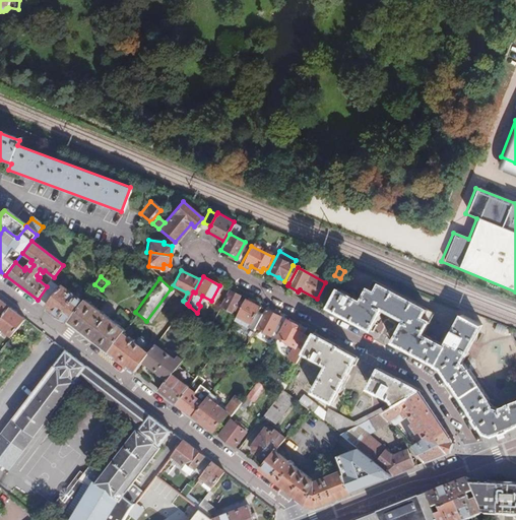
[(335,288),(325,308),(350,322),(351,320),(369,330),(370,329),(373,330),(375,325),(373,324),(378,314),(383,316),(385,311),(398,317),(398,318),(396,323),(400,325),(395,335),(393,334),(390,339),(392,340),(392,342),(411,352),(410,353),(434,366),(435,365),(438,366),(449,384),(469,371),(467,368),(467,364),(462,365),(460,361),(479,325),(460,314),(443,345),(436,341),(433,335),(429,337),(421,333),(432,313),(371,279),(360,301),(352,298),(350,291),(345,294),(335,288)]
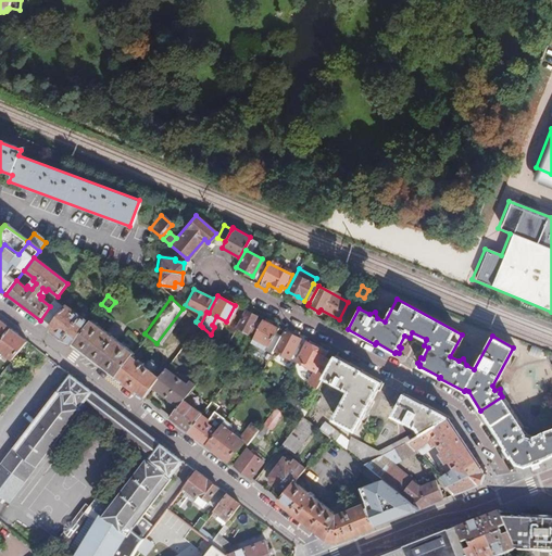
[(50,306),(40,320),(72,344),(88,324),(67,307),(65,310),(54,301),(50,306)]
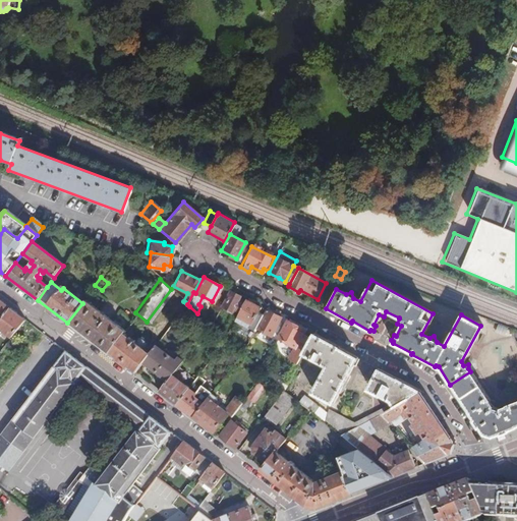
[(235,313),(240,302),(236,300),(239,295),(230,291),(219,311),(227,316),(230,310),(235,313)]
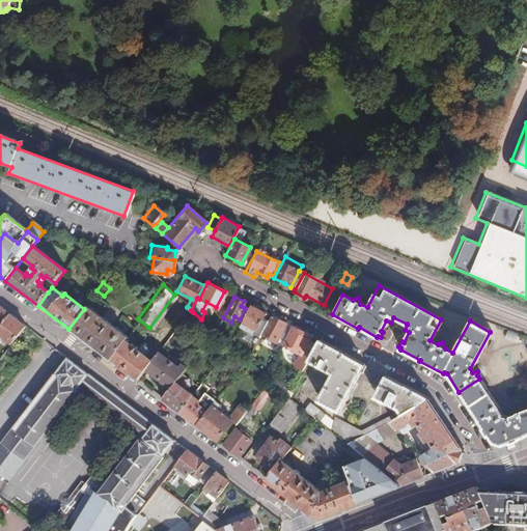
[(257,336),(266,319),(261,316),(265,312),(250,305),(247,309),(245,308),(240,319),(241,320),(239,326),(257,336)]
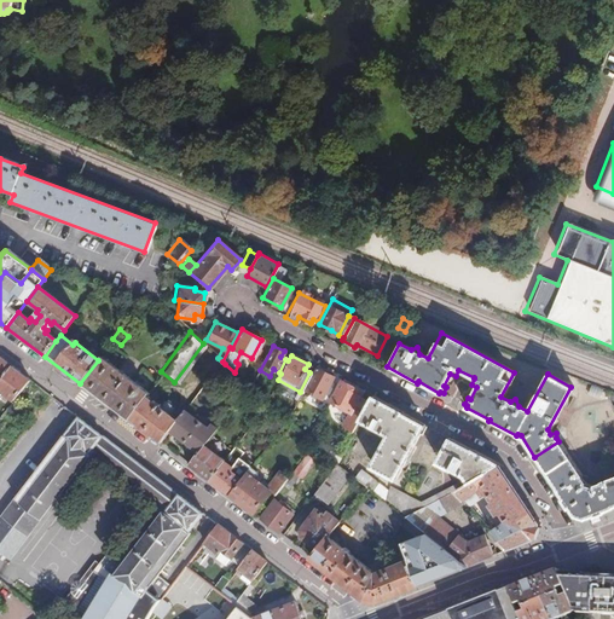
[(98,360),(80,383),(91,392),(96,397),(127,420),(143,397),(145,393),(99,357),(98,360)]
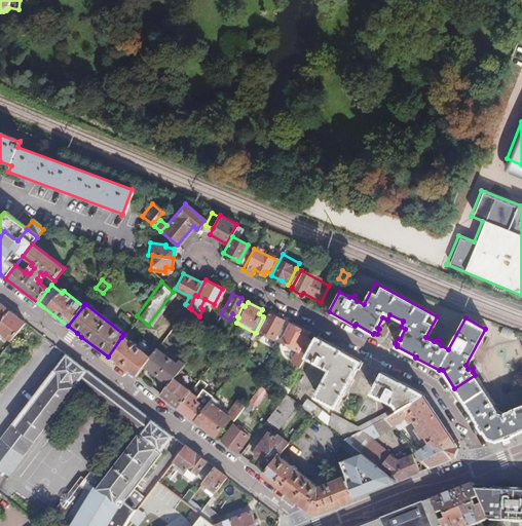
[(23,324),(0,305),(0,333),(9,340),(23,324)]
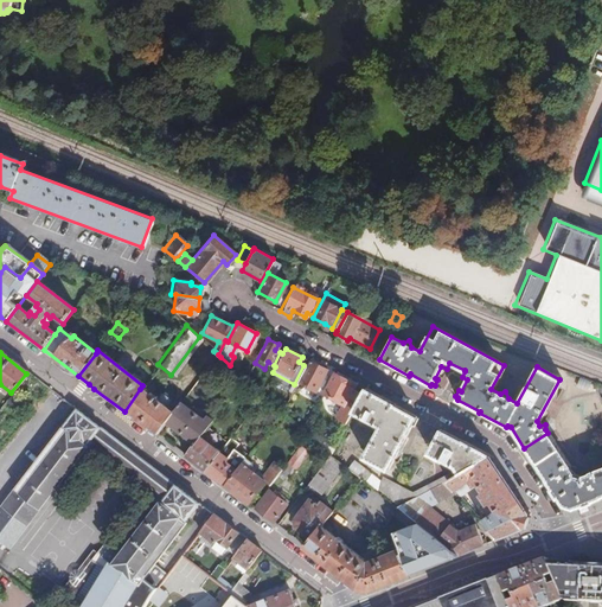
[(216,352),(205,366),(210,371),(221,357),(218,355),(216,352)]
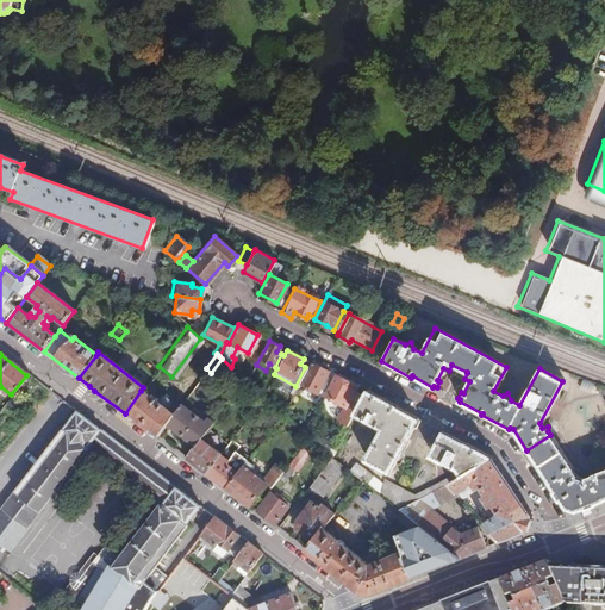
[(328,371),(311,362),(299,384),(316,393),(328,371)]
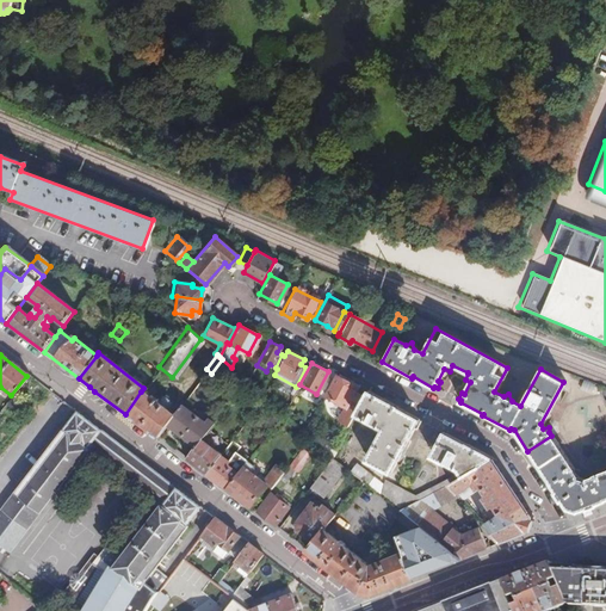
[(356,387),(333,375),(322,395),(344,408),(352,392),(356,387)]
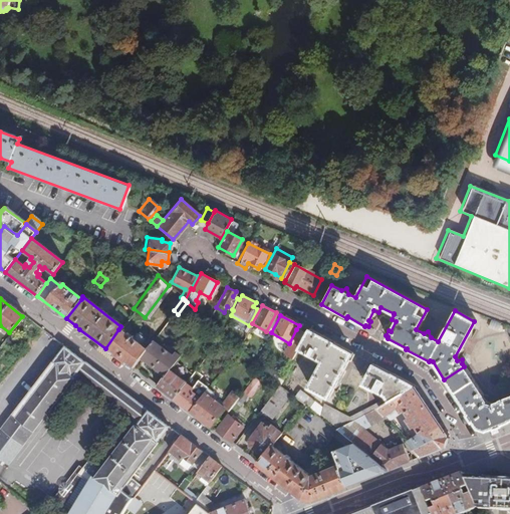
[(118,329),(105,348),(132,368),(140,358),(146,350),(140,345),(143,342),(142,340),(136,335),(132,339),(118,329)]
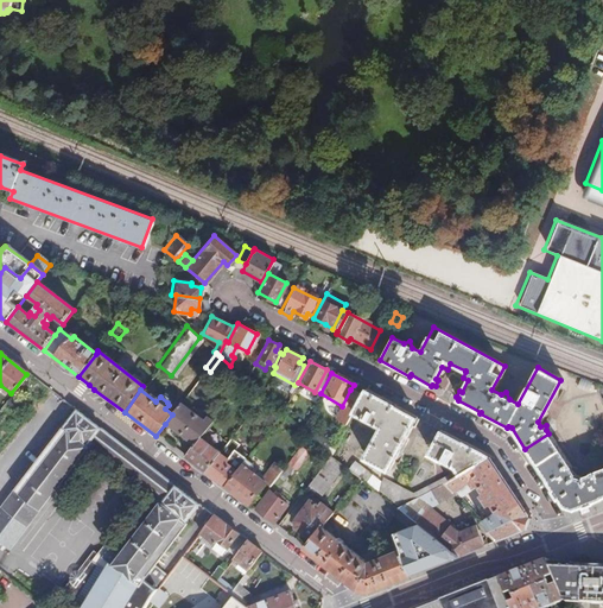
[(361,396),(350,390),(342,406),(336,419),(346,424),(353,412),(361,396)]
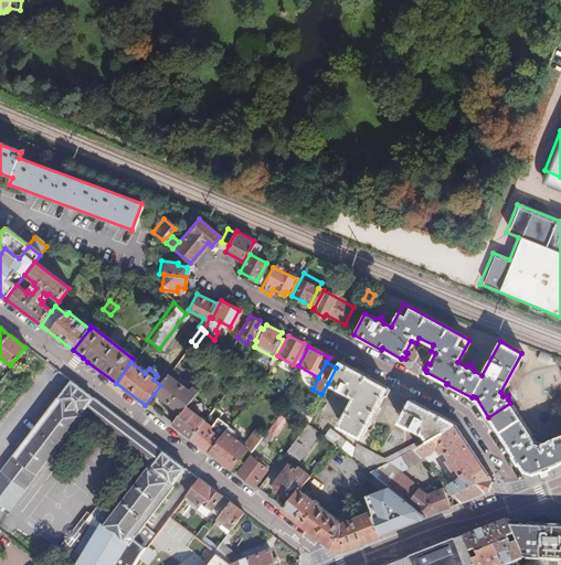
[(336,368),(328,383),(340,390),(340,395),(345,393),(351,396),(337,425),(358,436),(380,395),(382,397),(387,391),(383,388),(384,387),(364,377),(364,375),(339,362),(336,368)]
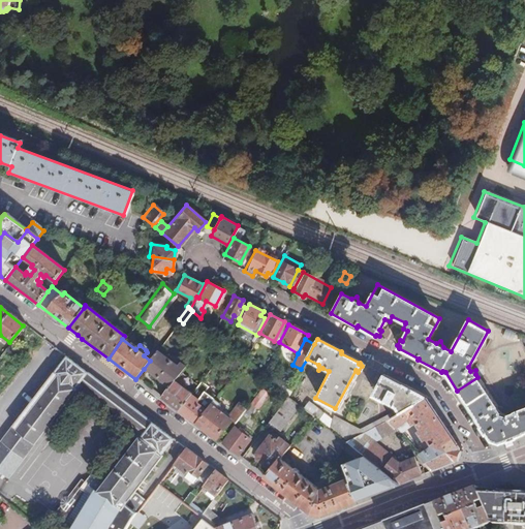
[(524,351),(524,352),(524,354),(524,408),(514,412),(510,411),(508,417),(500,416),(498,412),(499,411),(500,407),(497,407),(482,384),(460,398),(489,442),(498,445),(524,434),(524,351)]
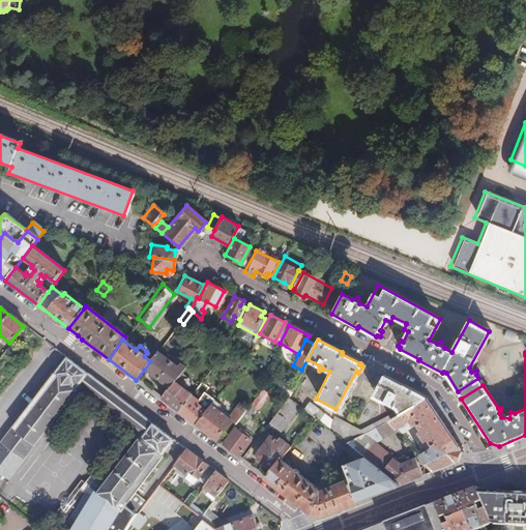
[(156,353),(150,361),(144,370),(167,388),(173,380),(182,366),(179,364),(172,359),(169,362),(156,353)]
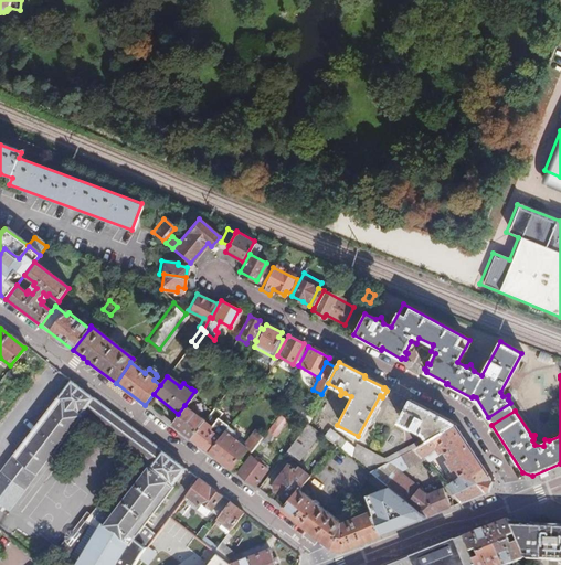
[(0,511),(1,512),(4,508),(8,511),(78,417),(77,416),(82,409),(92,398),(69,381),(0,472),(0,511)]
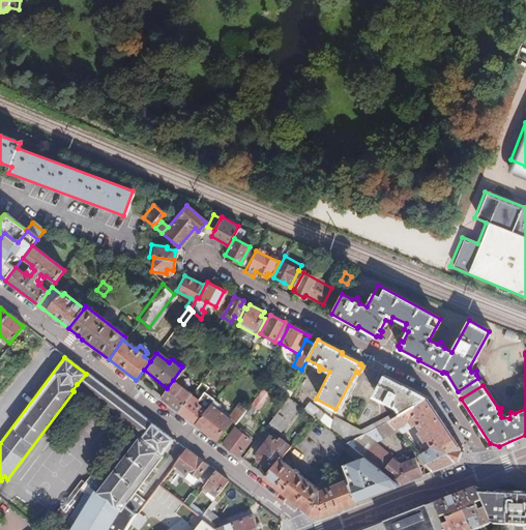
[(151,423),(86,374),(77,384),(137,430),(143,435),(151,423)]
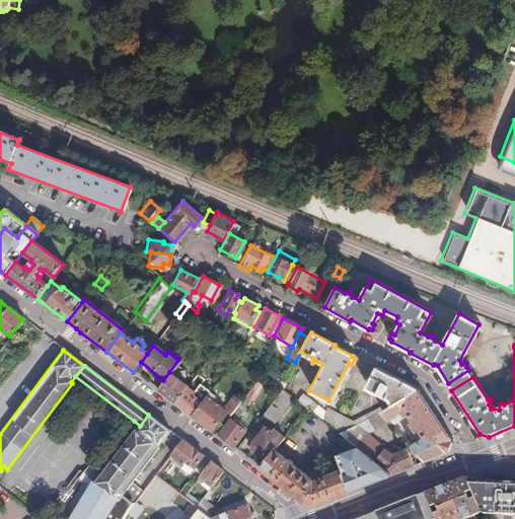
[(391,403),(417,388),(393,376),(393,377),(375,368),(375,369),(372,368),(369,374),(372,375),(365,388),(378,394),(379,398),(384,397),(388,399),(391,403)]
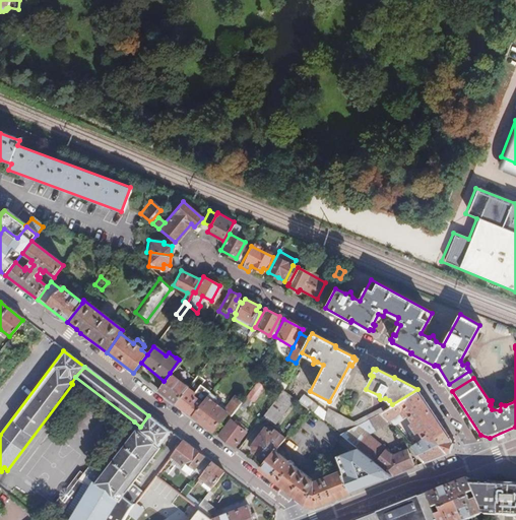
[(473,378),(469,371),(449,384),(448,384),(452,391),(473,378)]
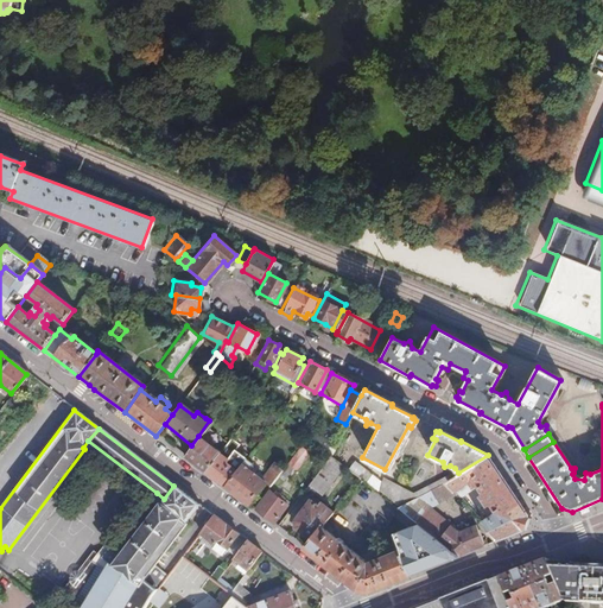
[(191,445),(183,457),(203,473),(216,455),(216,454),(219,451),(198,436),(191,445)]
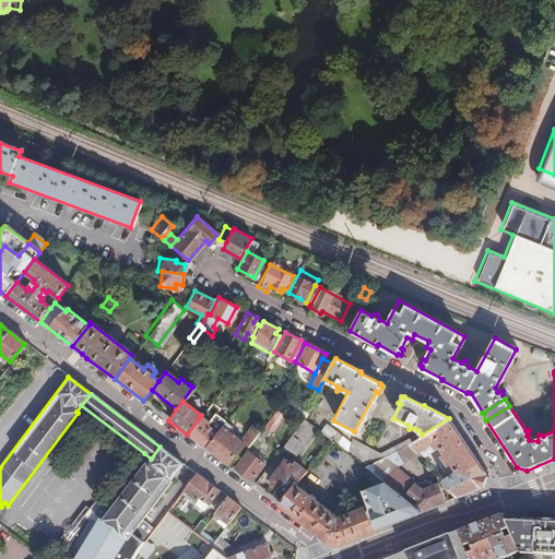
[(261,426),(269,431),(281,417),(273,412),(261,426)]
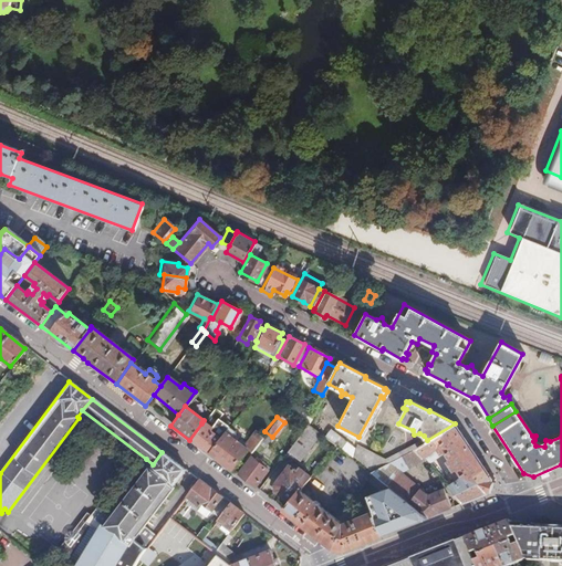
[(201,422),(201,423),(209,429),(212,423),(205,418),(204,420),(201,422)]
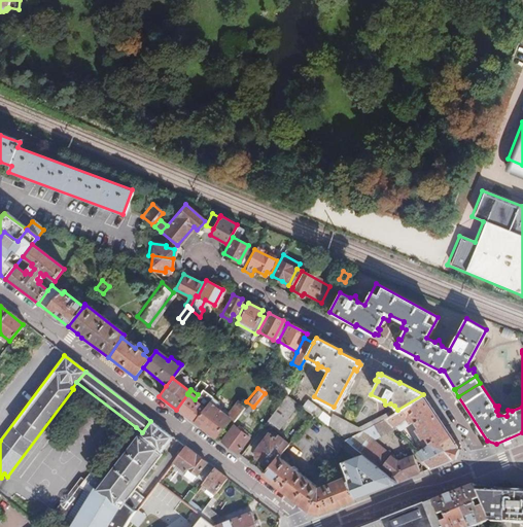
[(187,394),(176,410),(194,423),(211,398),(204,393),(202,397),(198,394),(195,399),(187,394)]
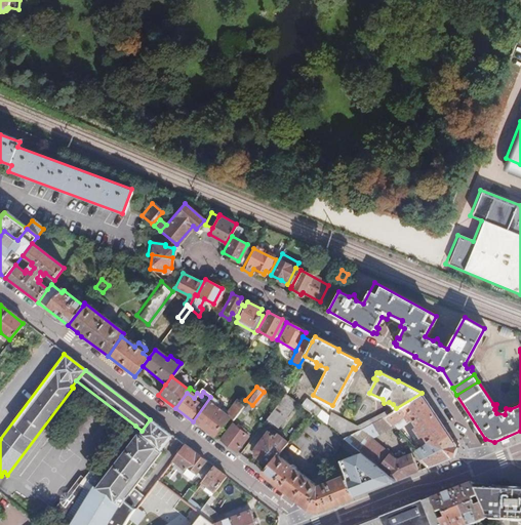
[(294,402),(284,393),(265,419),(272,426),(284,410),(287,412),(294,402)]
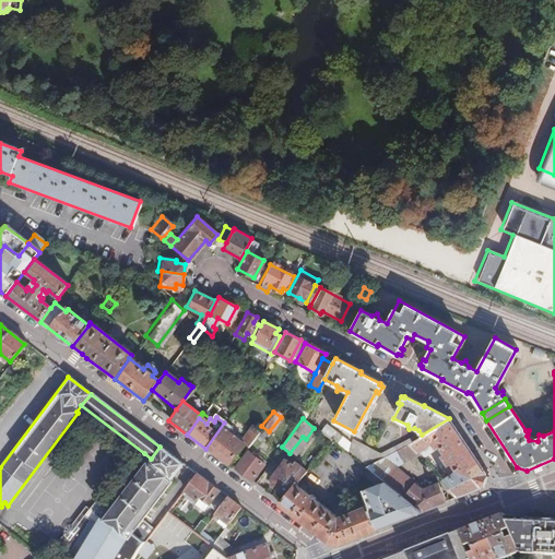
[(441,480),(455,498),(480,488),(485,473),(449,418),(422,435),(414,438),(410,441),(418,452),(422,456),(439,445),(446,454),(443,456),(448,464),(450,463),(457,472),(441,480)]
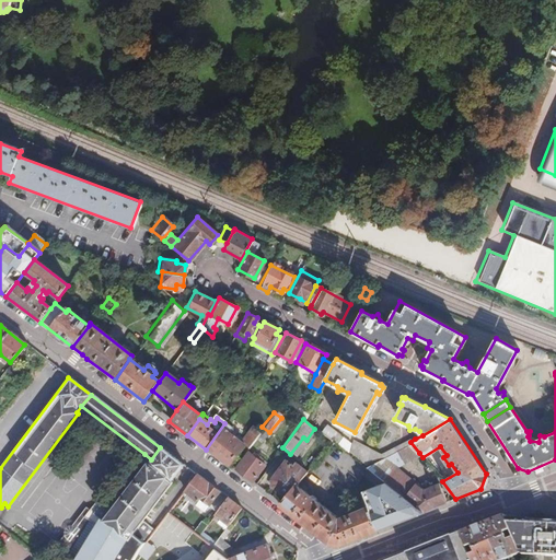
[(224,423),(206,450),(226,465),(241,445),(245,448),(259,431),(250,424),(239,440),(230,433),(232,430),(224,423)]
